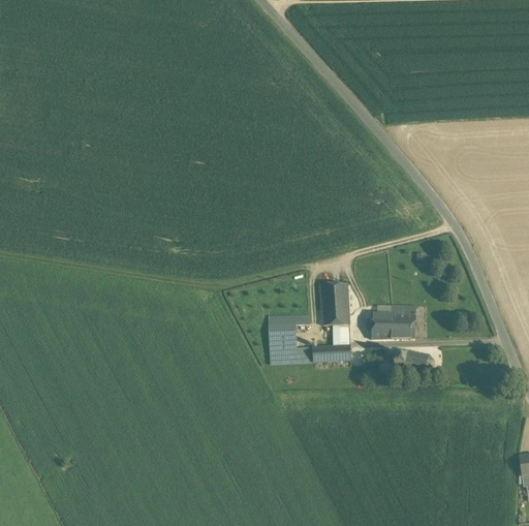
[(417,261),(427,261),(426,251),(417,251),(417,261)]
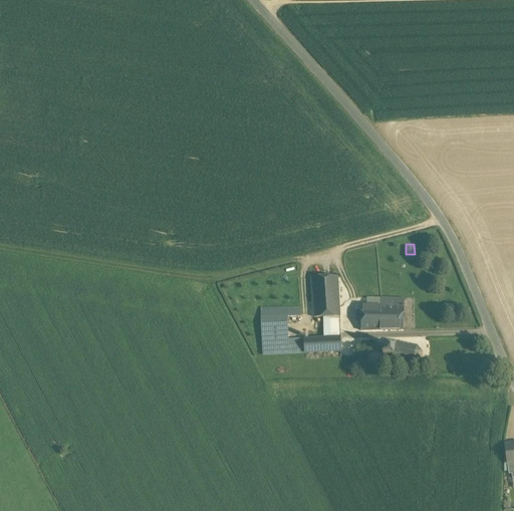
[(337,274),(311,274),(314,314),(323,314),(327,314),(329,334),(340,334),(337,274)]
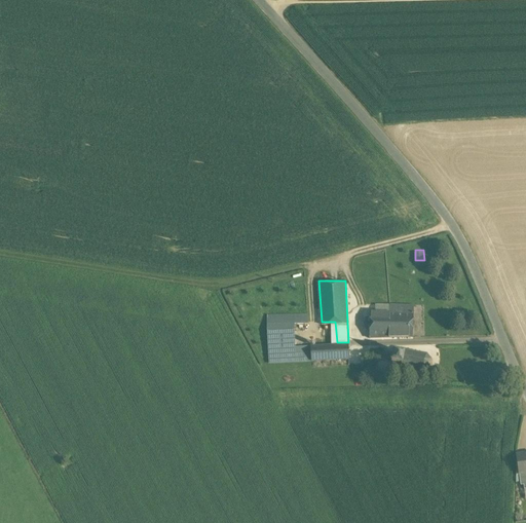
[(414,303),(389,302),(389,310),(370,310),(369,336),(412,335),(414,303)]
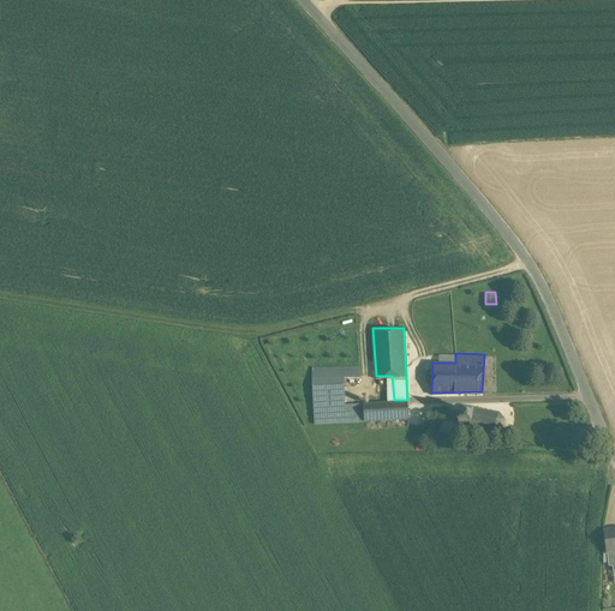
[(359,365),(312,365),(315,421),(364,419),(363,402),(344,402),(342,376),(359,376),(359,365)]
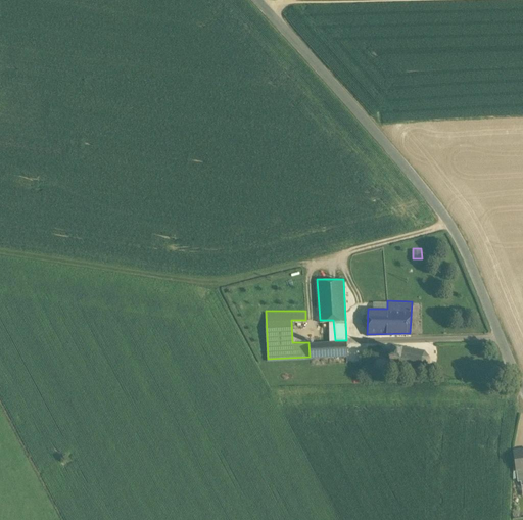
[(330,341),(308,342),(310,357),(347,355),(346,340),(335,340),(330,341)]
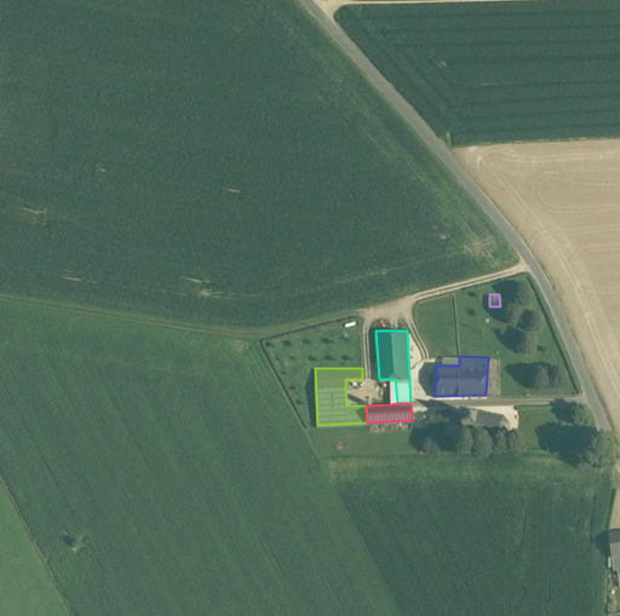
[(495,412),(493,412),(493,414),(487,413),(487,410),(486,410),(484,412),(477,410),(477,409),(475,409),(476,412),(476,413),(464,410),(460,424),(472,426),(472,429),(471,430),(472,431),(474,430),(481,431),(481,432),(483,433),(483,431),(489,432),(489,433),(491,435),(492,432),(498,433),(498,436),(500,436),(499,433),(505,431),(506,432),(507,431),(506,429),(507,422),(509,422),(509,421),(507,421),(503,416),(504,414),(503,413),(501,415),(495,414),(495,412)]
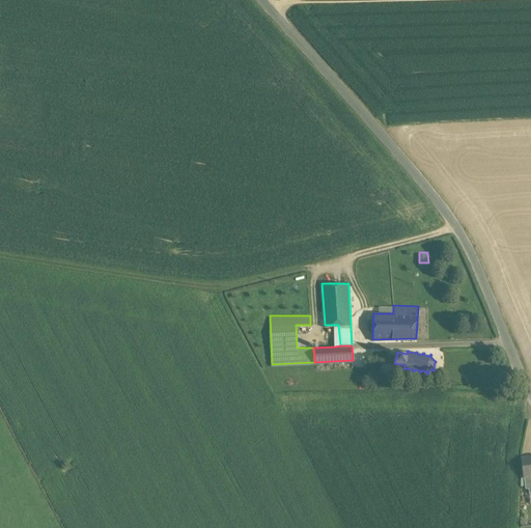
[(530,454),(522,455),(521,477),(524,477),(524,476),(530,474),(530,467),(530,457),(530,454)]
